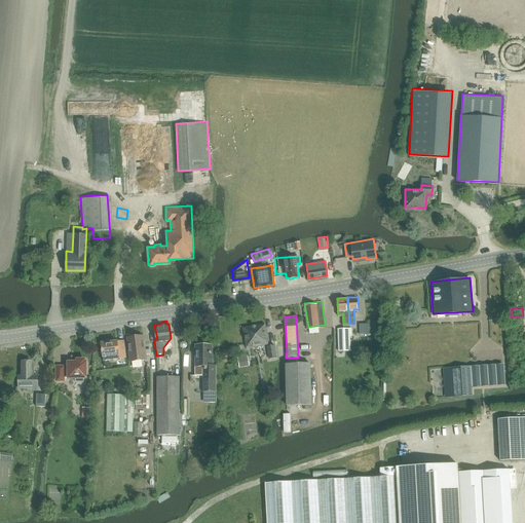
[(246,345),(267,342),(265,322),(244,325),(246,345)]
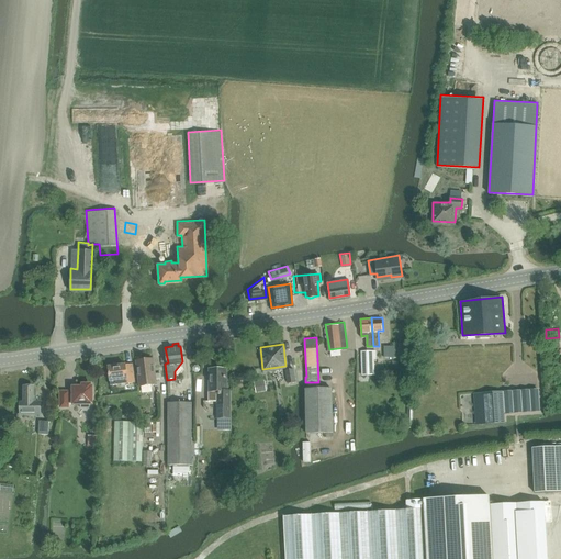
[(397,345),(384,345),(384,355),(397,355),(397,345)]
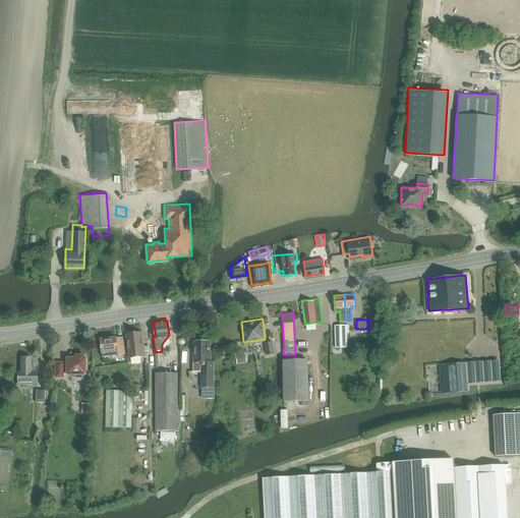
[(348,323),(334,324),(335,340),(346,340),(346,330),(348,330),(348,323)]
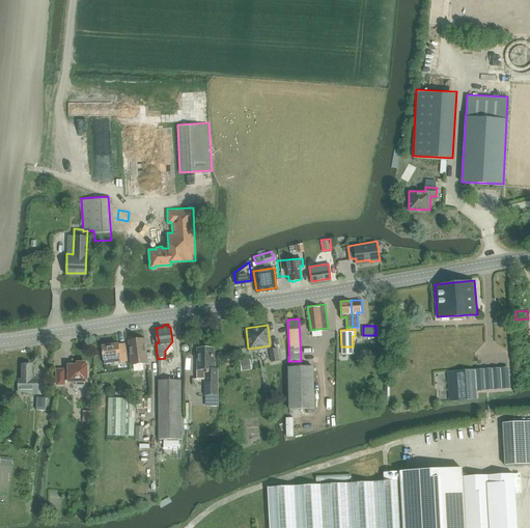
[(144,337),(129,339),(131,363),(147,361),(144,337)]
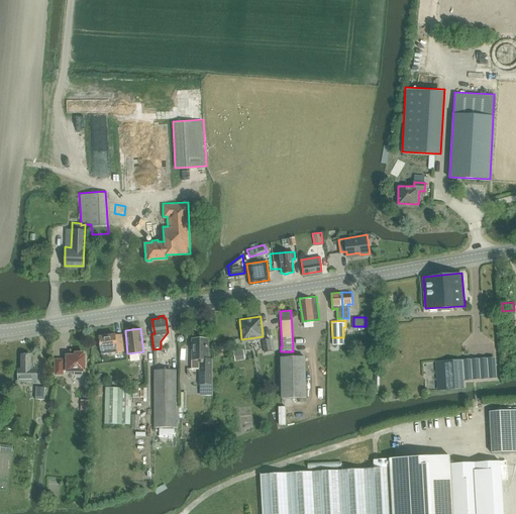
[(101,334),(99,334),(101,351),(123,348),(121,331),(107,333),(107,331),(101,332),(101,334)]
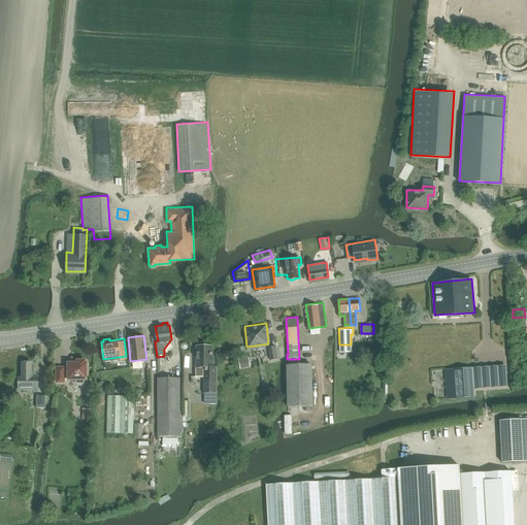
[(275,343),(268,346),(270,357),(277,356),(275,343)]
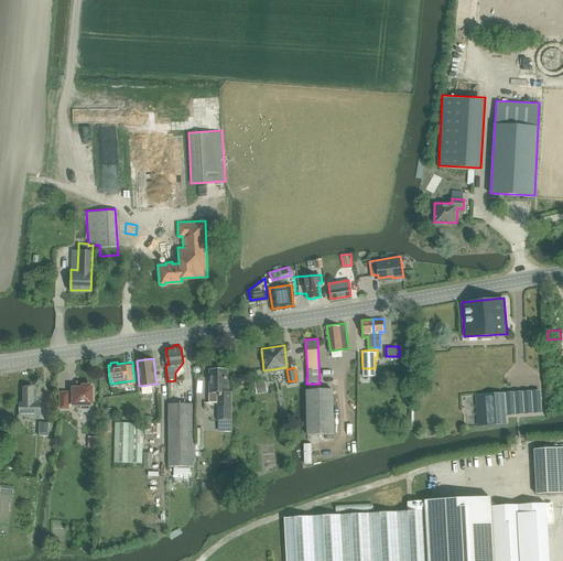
[(212,368),(212,389),(209,389),(209,399),(218,399),(218,417),(231,417),(231,389),(227,389),(227,368),(212,368)]
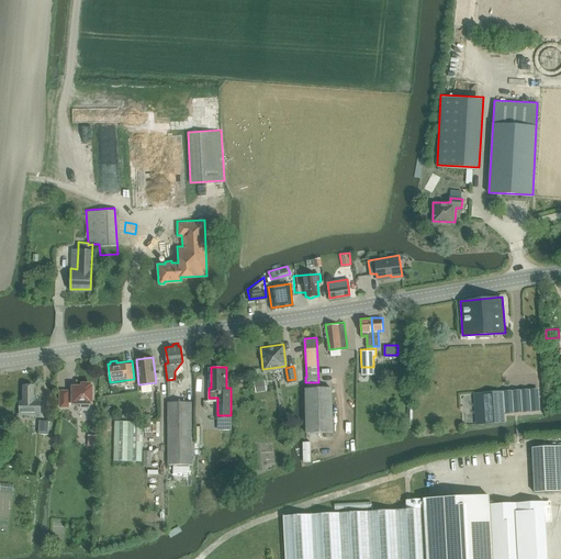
[(261,379),(254,380),(255,390),(262,389),(261,379)]
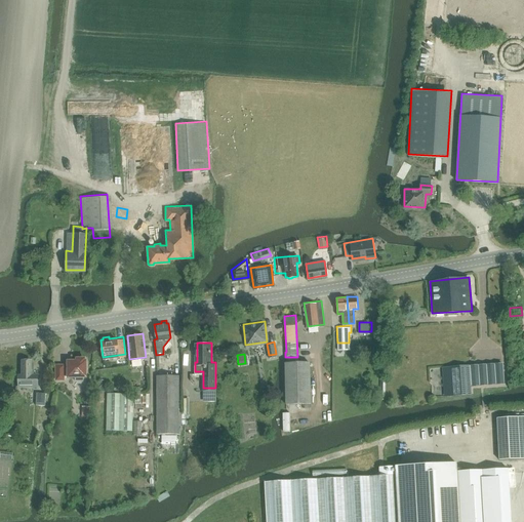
[(84,358),(84,356),(77,356),(77,359),(69,359),(69,366),(64,366),(64,362),(56,362),(56,376),(64,376),(64,374),(76,374),(76,377),(78,379),(81,379),(84,377),(83,373),(86,373),(86,358),(84,358)]
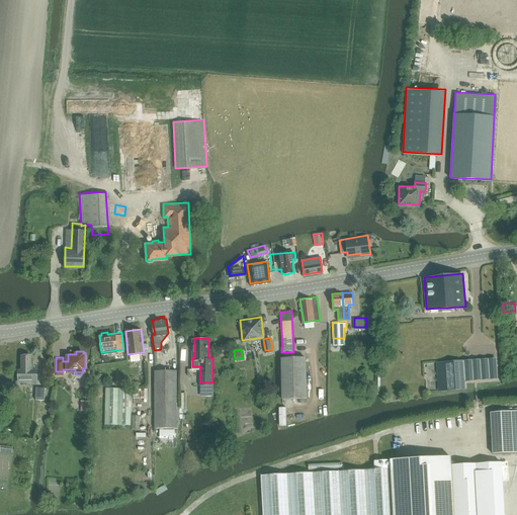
[(502,351),(492,351),(492,366),(501,366),(502,351)]
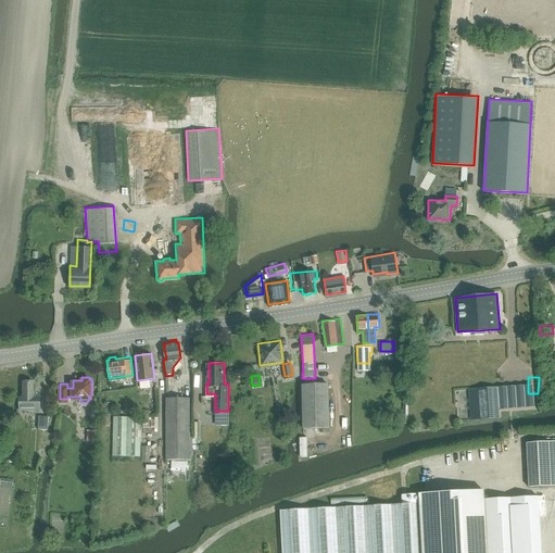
[(20,396),(20,409),(39,409),(39,396),(36,396),(35,382),(34,382),(34,379),(22,379),(22,396),(20,396)]
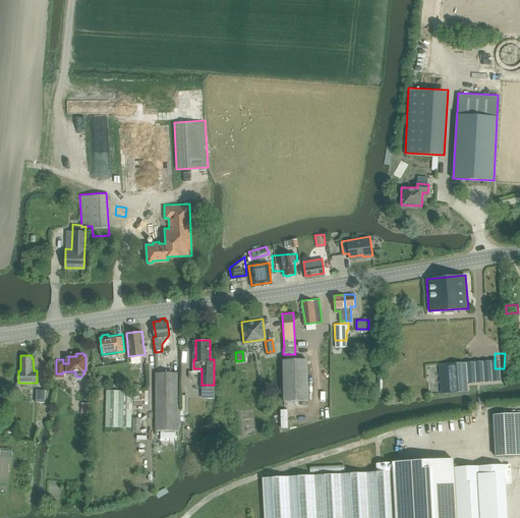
[(284,400),(307,399),(306,358),(283,358),(284,400)]
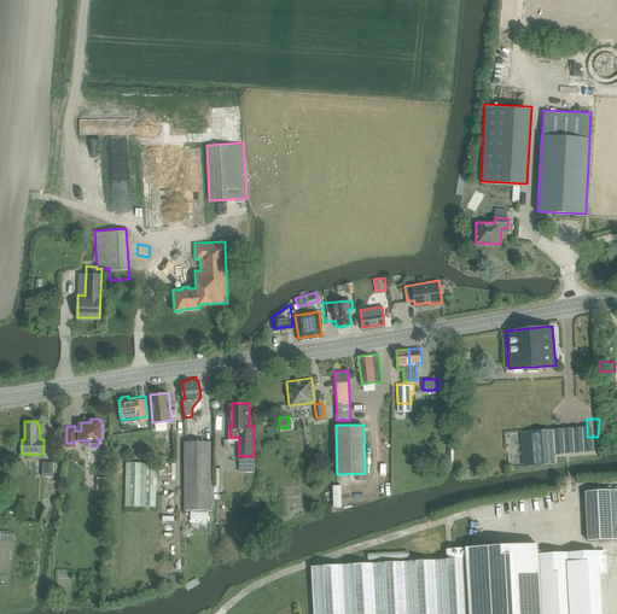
[(531,463),(556,462),(553,427),(529,428),(531,463)]
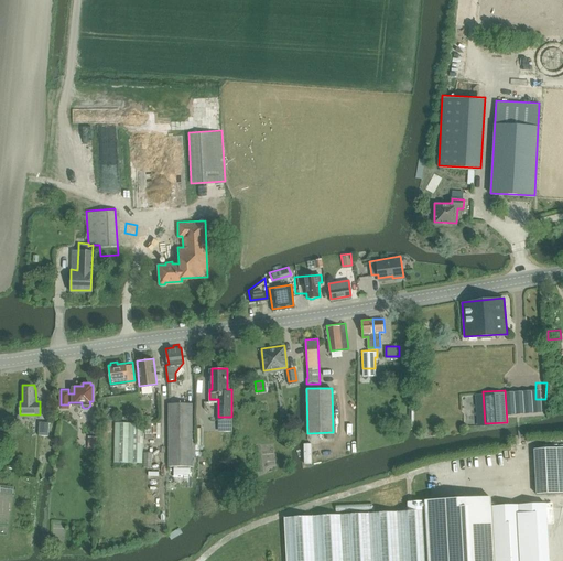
[(192,401),(168,401),(169,464),(192,464),(192,401)]
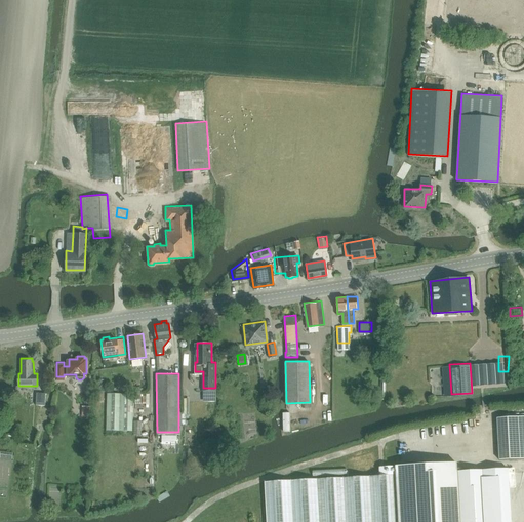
[(35,402),(44,403),(45,391),(36,390),(35,402)]
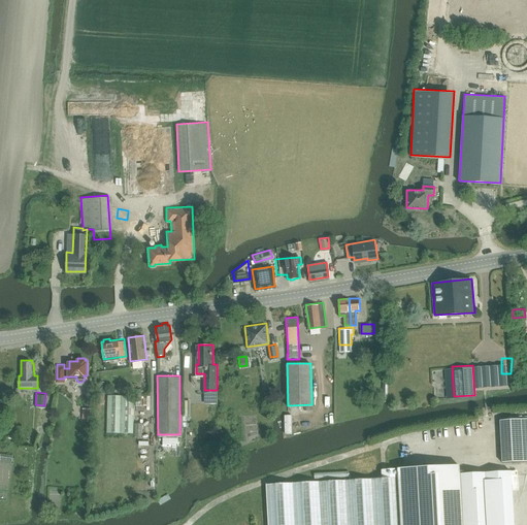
[(107,393),(107,430),(133,431),(134,393),(107,393)]
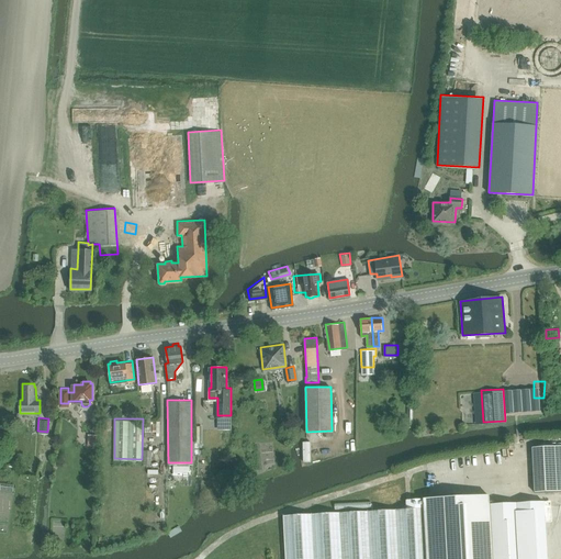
[(556,490),(556,489),(553,446),(533,447),(535,491),(556,490)]
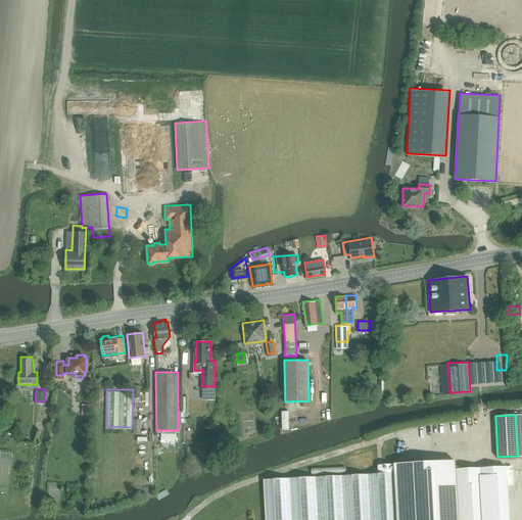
[(140,431),(140,417),(132,418),(132,431),(140,431)]
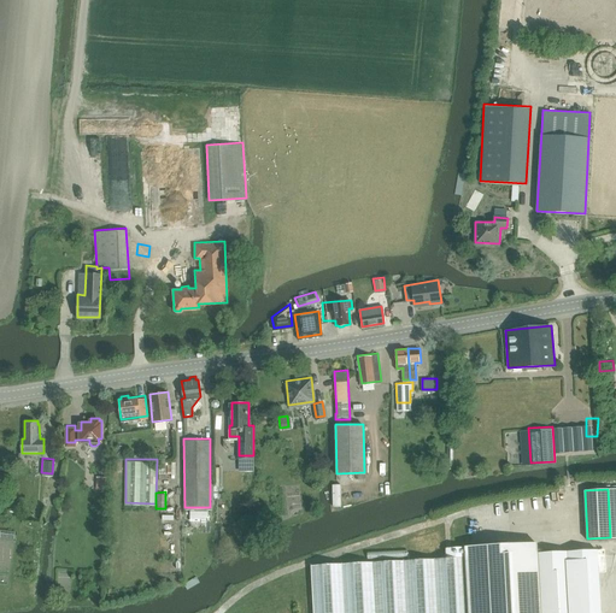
[(467,612),(540,612),(540,608),(537,552),(537,541),(506,542),(506,541),(503,542),(503,543),(498,543),(498,542),(493,542),(494,543),(464,544),(467,612)]
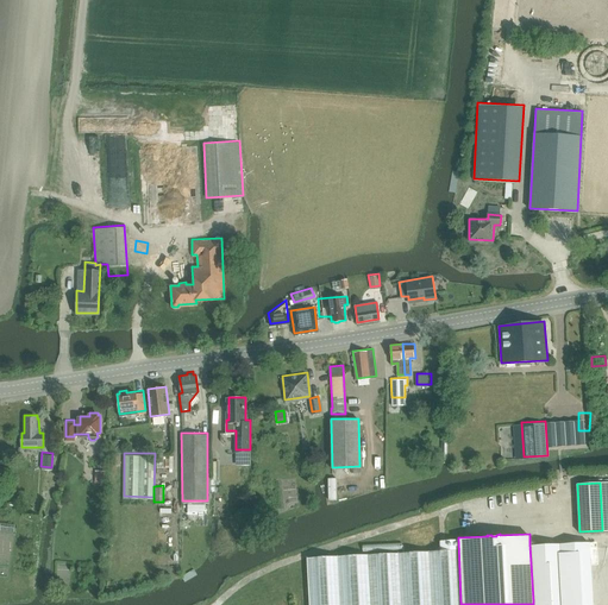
[(306,556),(308,604),(461,604),(458,537),(439,539),(440,549),(306,556)]
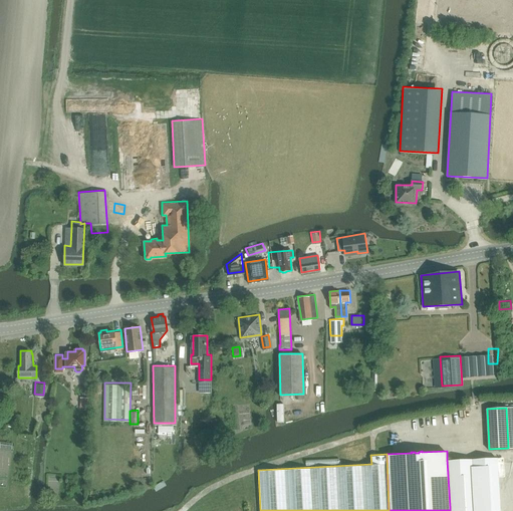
[(450,507),(499,504),(498,489),(497,457),(447,460),(450,507)]
